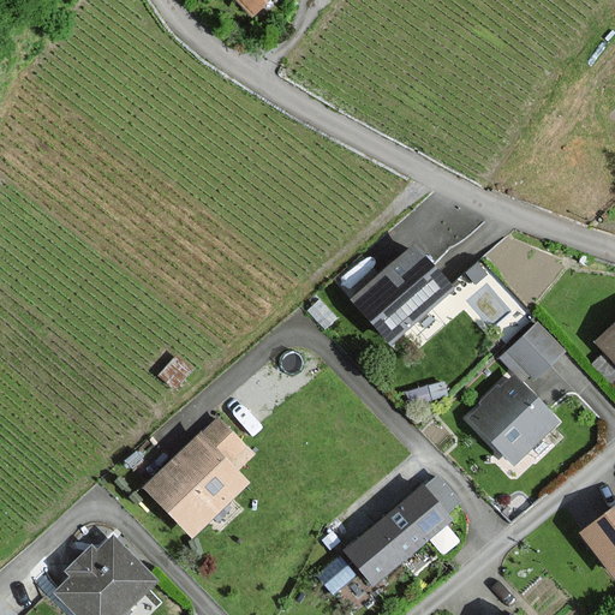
[(236,0),(250,17),(269,0),(236,0)]
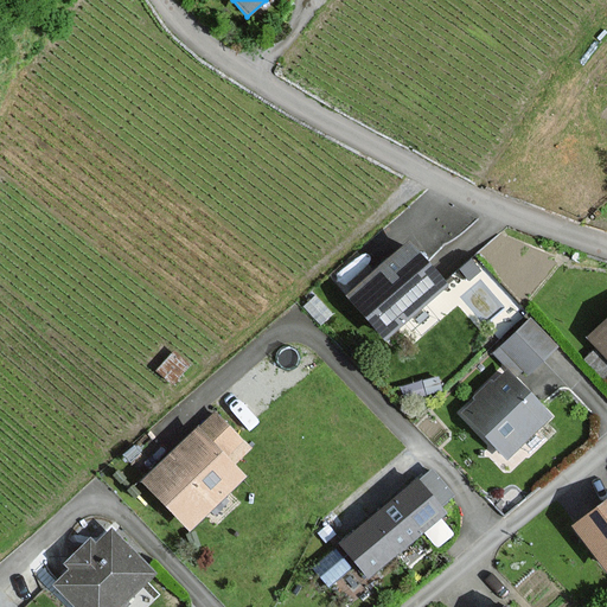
[(445,285),(406,242),(344,298),(382,340),(445,285)]
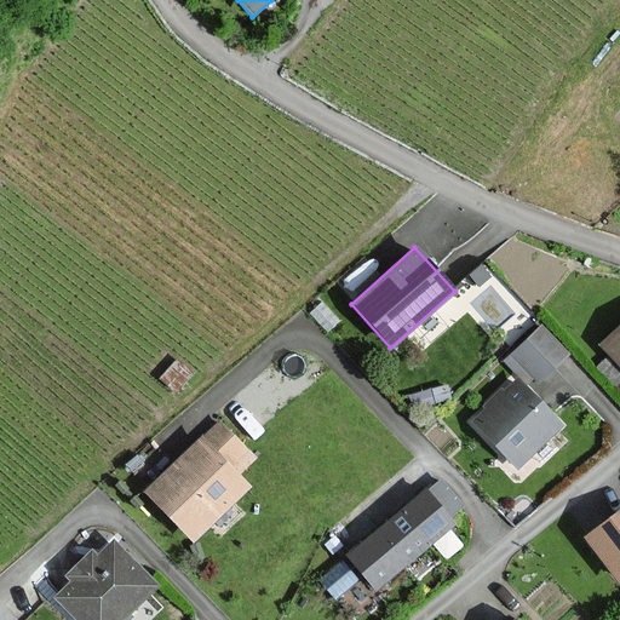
[(619,326),(601,345),(619,363),(619,326)]
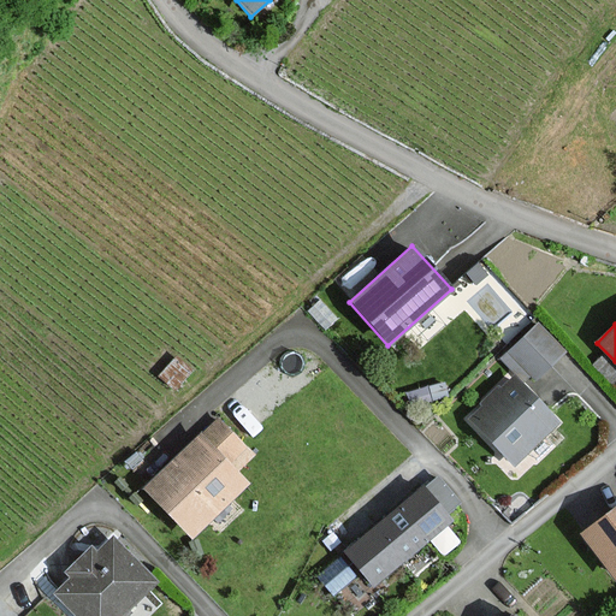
[(563,353),(537,326),(511,351),(538,377),(563,353)]
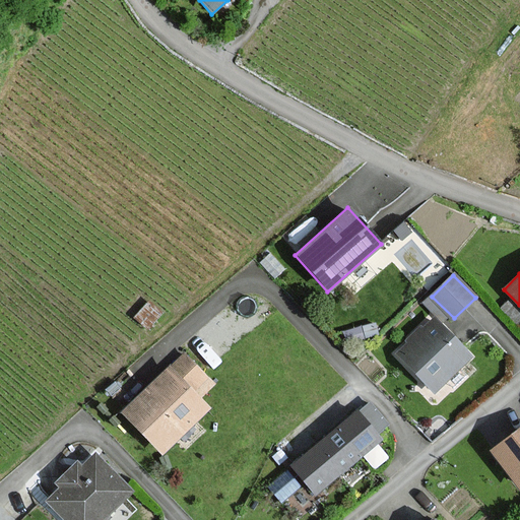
[(471,356),(433,319),(397,354),(408,366),(435,392),(471,356)]
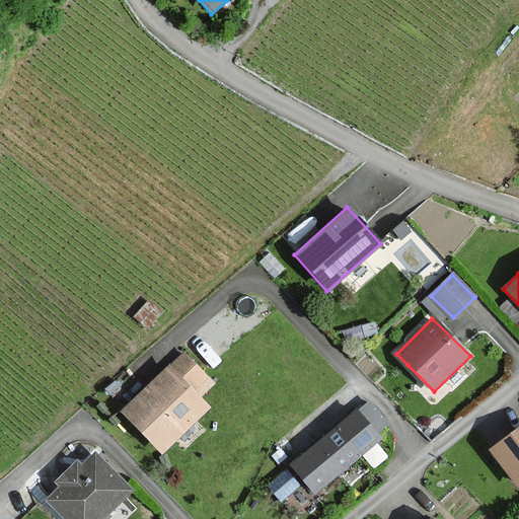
[(213,384),(183,353),(122,413),(161,453),(208,409),(198,398),(213,384)]
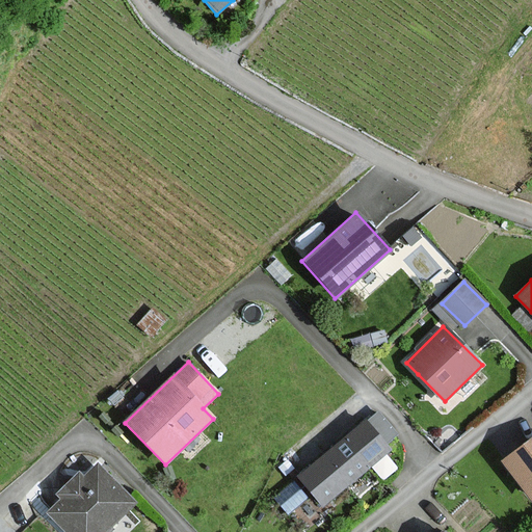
[(322,505),(389,450),(366,422),(298,477),(322,505)]
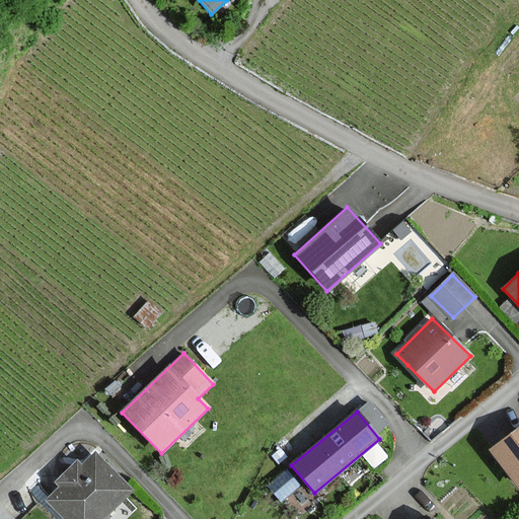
[(518,428),(491,450),(518,489),(518,488),(518,428)]
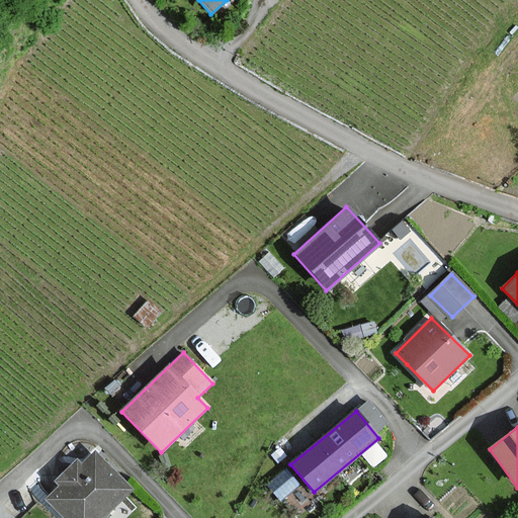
[(47,498),(66,517),(101,517),(132,491),(94,451),(81,464),(77,460),(55,482),(59,487),(47,498)]
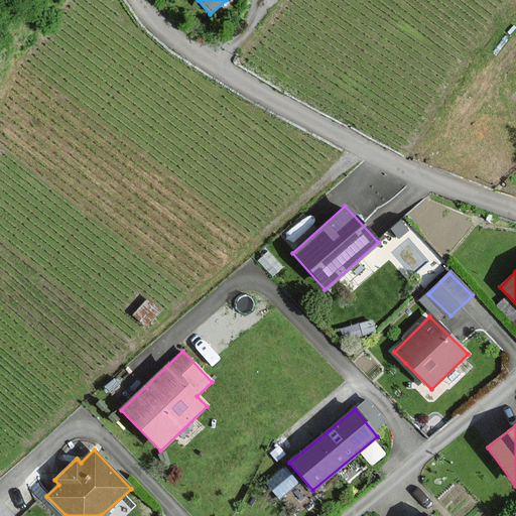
[(269,476),(295,508),(312,494),(286,462),(269,476)]
